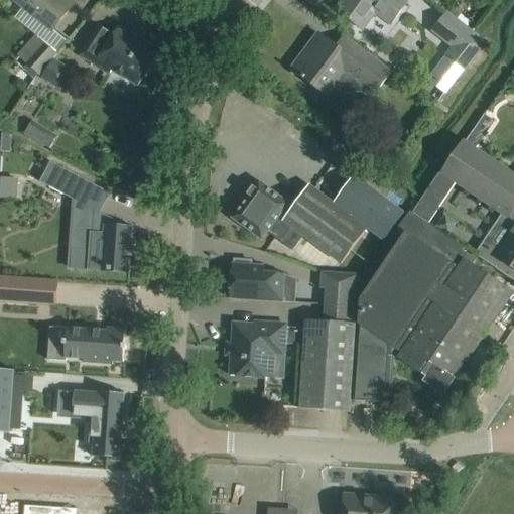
[(15,0),(31,13),(50,28),(59,18),(72,2),(69,0),(15,0)]
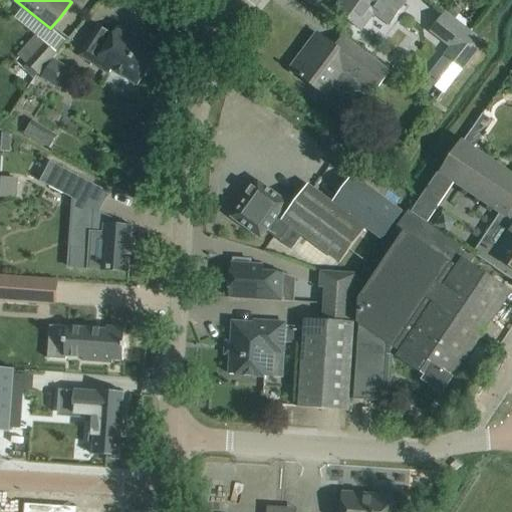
[(385,21),(400,0),(339,0),(333,8),(345,16),(344,17),(347,19),(347,18),(358,27),(370,11),(385,21)]
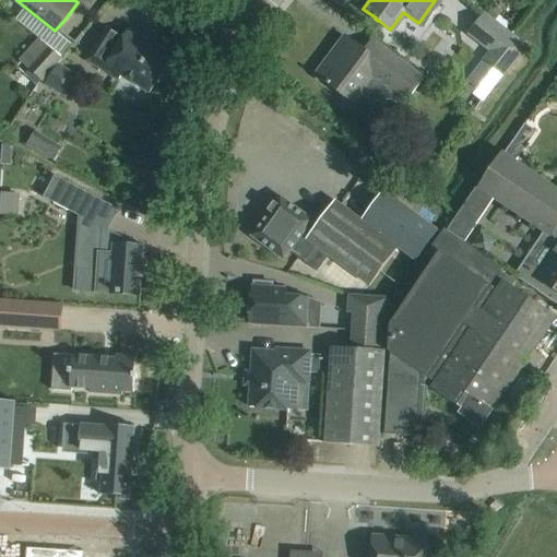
[(502,69),(524,40),(483,9),(464,33),(486,50),(480,58),(480,59),(463,81),(482,94),(501,68),(502,69)]
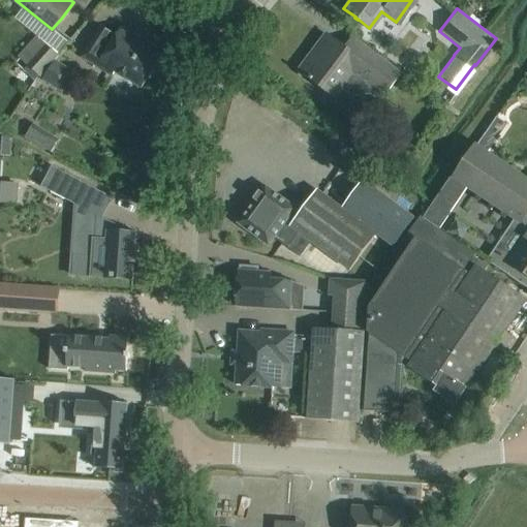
[(140,87),(160,55),(133,38),(135,34),(120,25),(111,39),(96,30),(81,56),(111,74),(114,69),(140,87)]
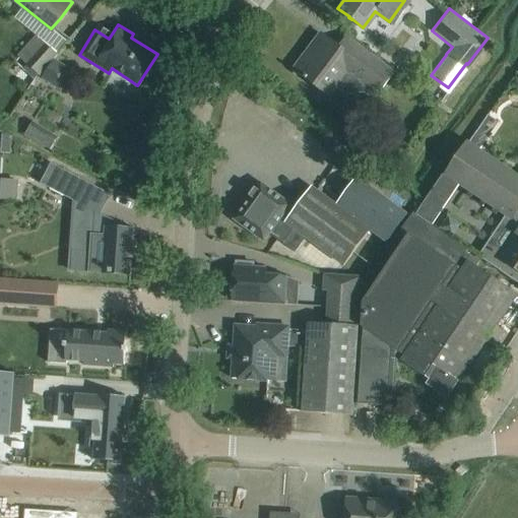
[(293,68),(314,84),(328,95),(335,85),(345,92),(369,88),(377,94),(392,70),(345,36),(344,37),(355,45),(348,55),(319,33),(293,68)]
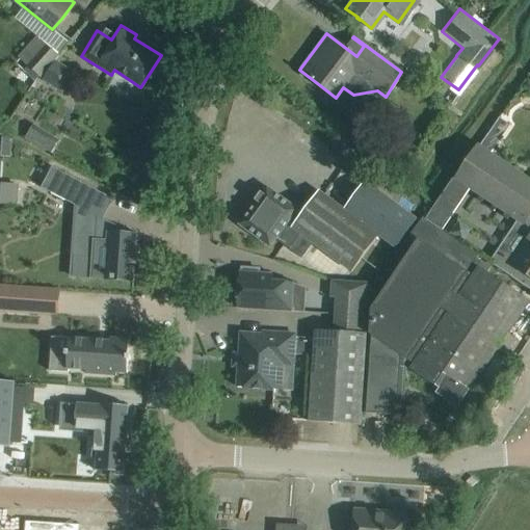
[(26,62),(38,74),(55,54),(43,44),(26,62)]
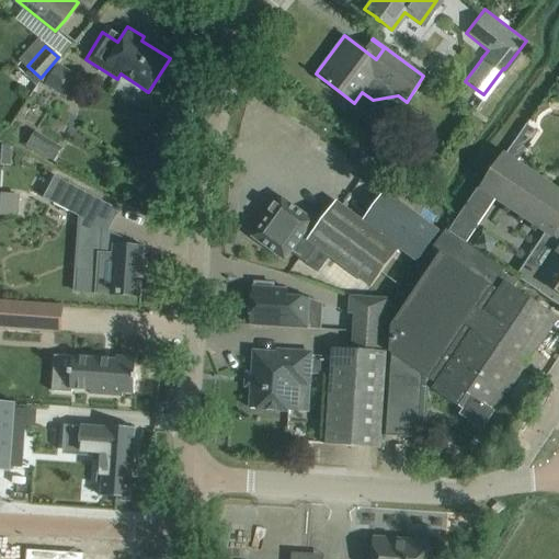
[(43,83),(65,97),(78,73),(57,61),(43,83)]
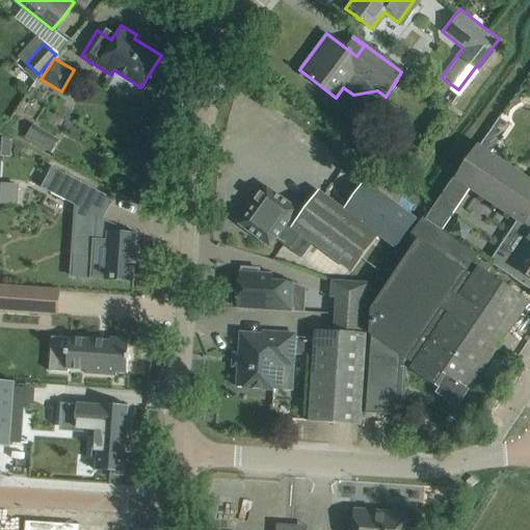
[(25,124),(19,139),(48,150),(54,134),(25,124)]
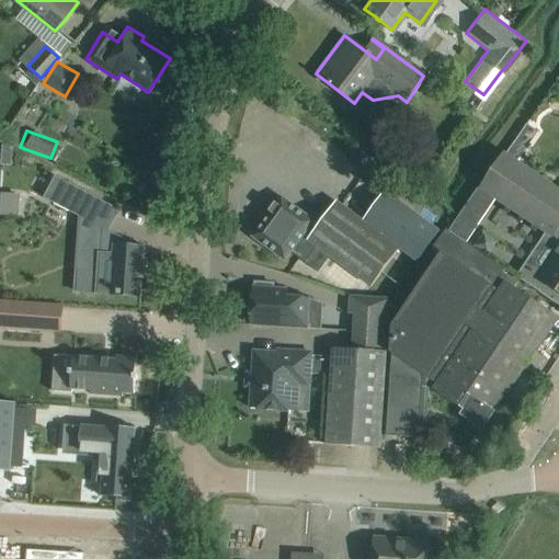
[(515,136),(504,152),(516,160),(527,144),(515,136)]
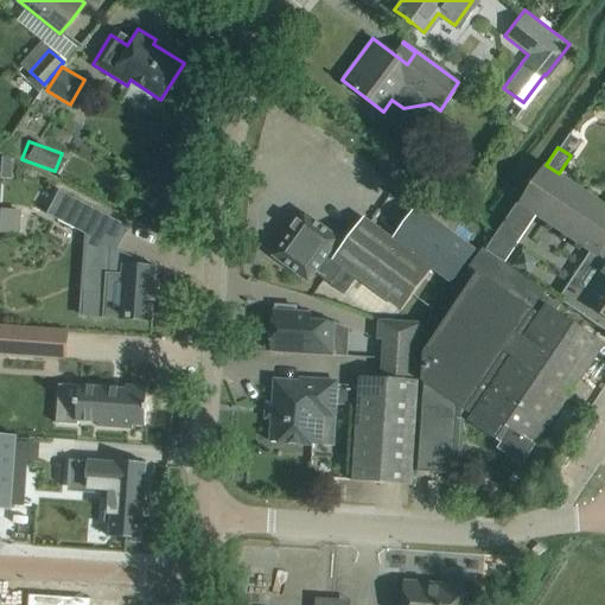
[(556,298),(604,329),(604,242),(604,241),(604,239),(604,204),(559,173),(546,165),(542,163),(516,202),(587,249),(556,298)]
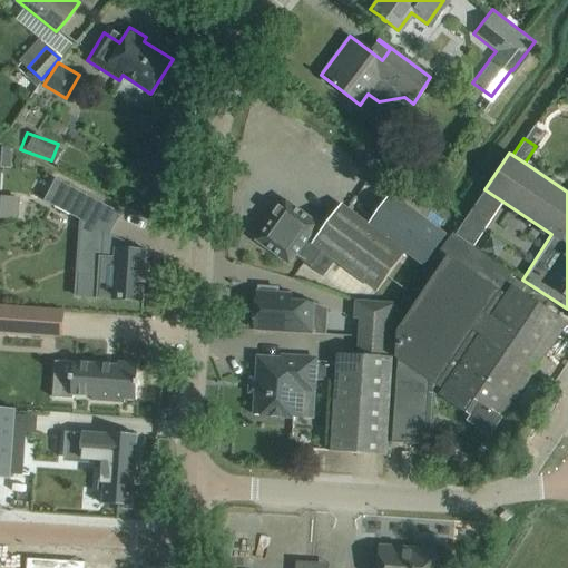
[(43,197),(42,199),(80,219),(86,223),(87,222),(85,221),(95,201),(119,213),(120,214),(121,213),(54,177),(54,178),(43,197)]
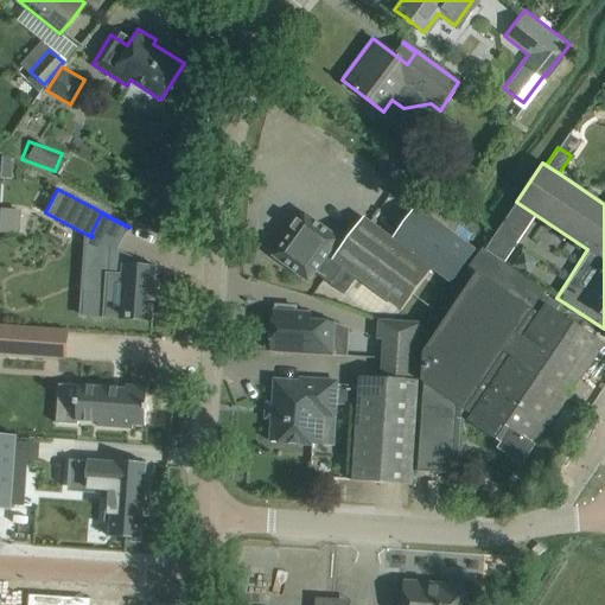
[(473,249),(414,205),(390,237),(431,267),(449,281),(473,249)]
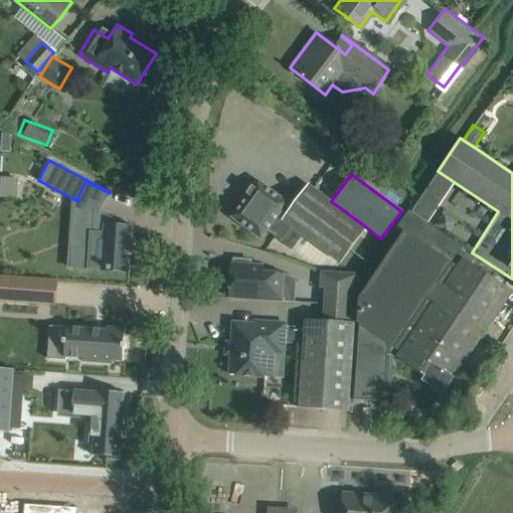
[(0,197),(11,198),(12,178),(0,176),(0,197)]
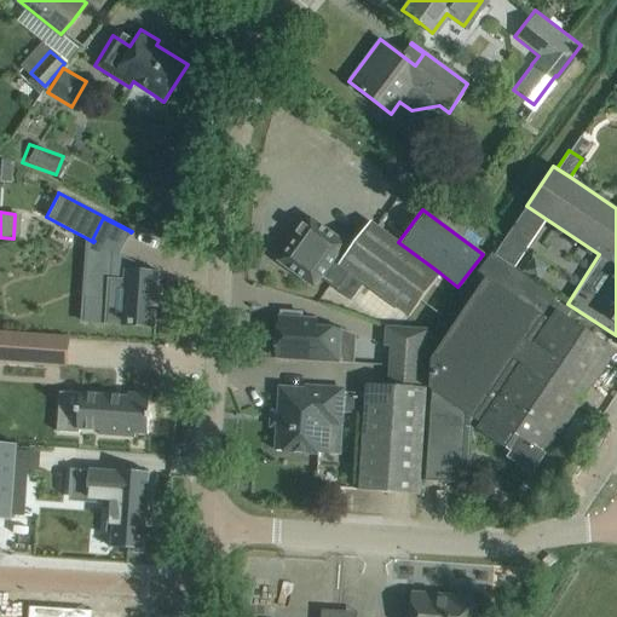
[(369,220),(349,248),(309,218),(304,225),(301,223),(294,232),(297,235),(280,258),(277,257),(274,261),(294,276),(295,274),(312,286),(318,278),(334,290),(349,271),(407,315),(439,272),(398,242),(369,220)]
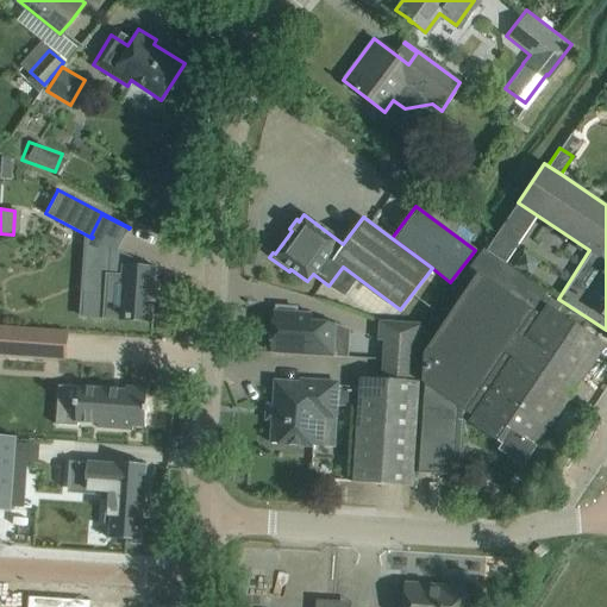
[(495,235),(485,250),(504,263),(517,245),(498,232),(495,235)]
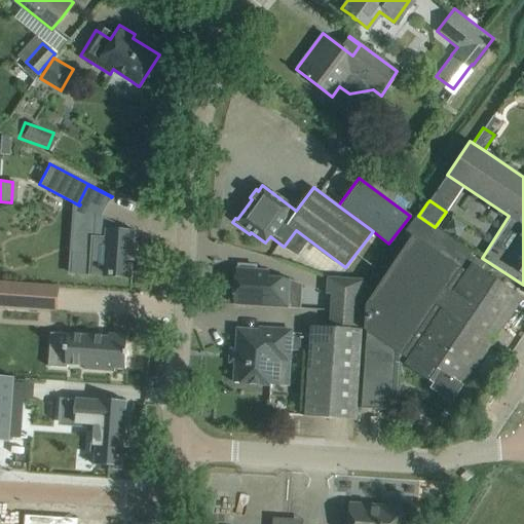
[(118,230),(119,226),(119,225),(100,215),(87,208),(86,209),(94,213),(90,252),(70,251),(69,271),(129,276),(131,276),(132,260),(134,260),(134,259),(132,259),(132,251),(134,251),(134,250),(132,249),(134,229),(133,229),(133,231),(118,230)]
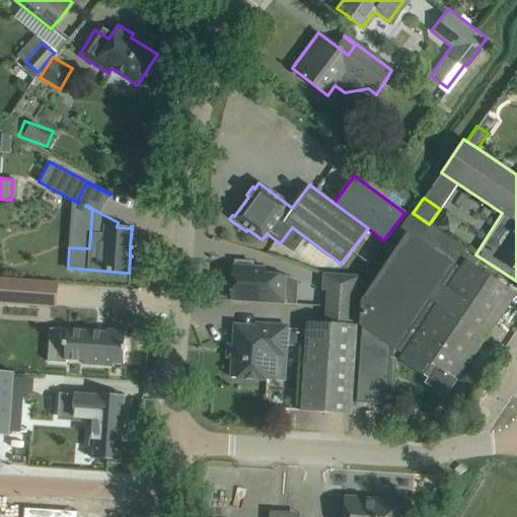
[(463,250),(465,247),(429,224),(413,213),(411,211),(363,275),(360,280),(352,401),(390,404),(394,356),(397,358),(467,253),(463,250)]
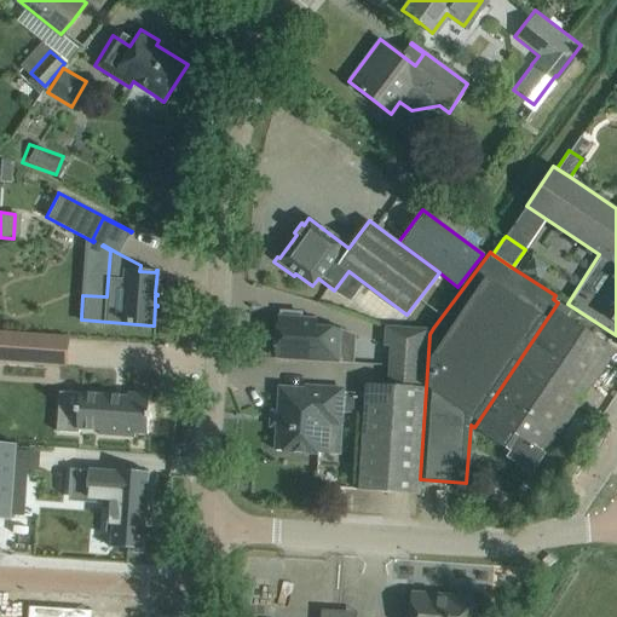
[(0,277),(23,278),(23,267),(0,266),(0,277)]
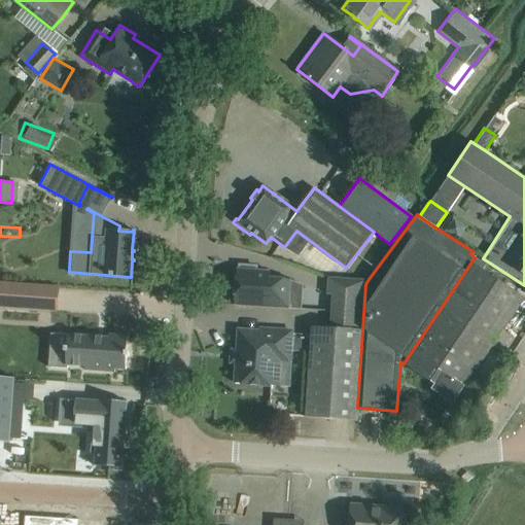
[(484,264),(475,257),(404,363),(433,383),(430,388),(452,403),(523,298),(481,269),(484,264)]
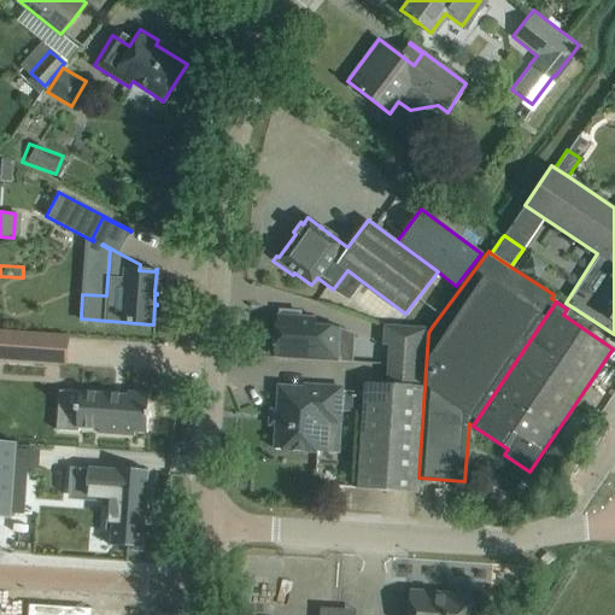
[(279,308),(279,311),(275,311),(273,353),(337,357),(339,323),(314,321),(314,314),(298,312),(298,309),(279,308)]
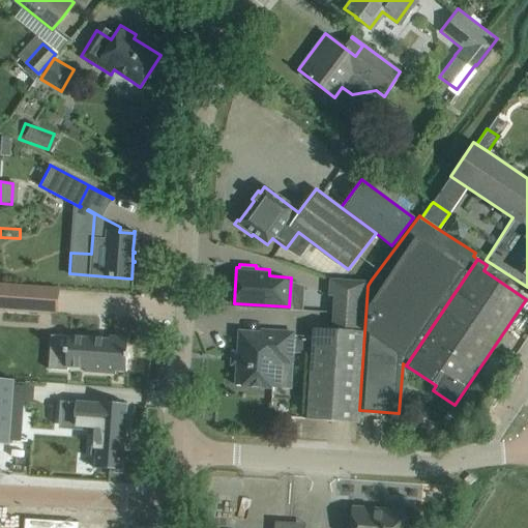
[(368,286),(371,281),(328,277),(327,294),(332,294),(330,329),(312,327),(311,335),(292,334),(292,331),(269,330),(269,332),(238,330),(235,384),(272,387),(274,362),(290,363),(291,351),(310,352),(305,418),(357,421),(358,410),(359,410),(368,286)]
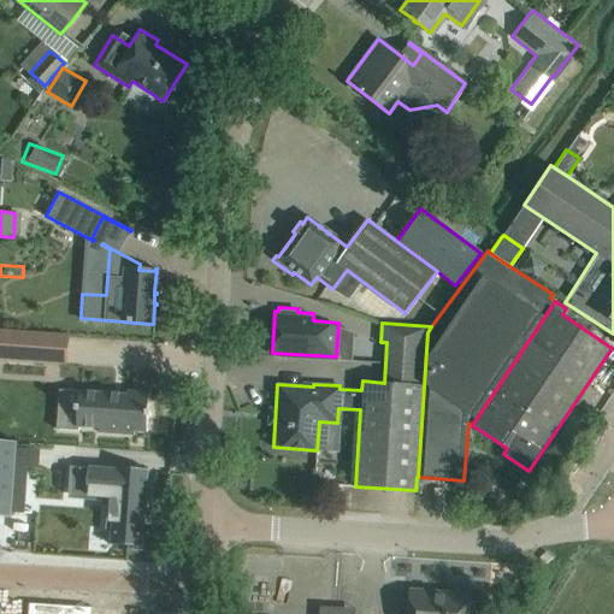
[(0,358),(39,361),(41,332),(0,329),(0,358)]
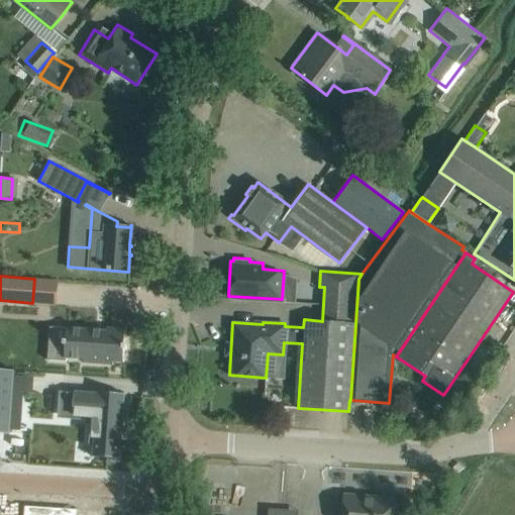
[(66,325),(63,357),(82,358),(82,362),(110,364),(110,361),(121,362),(123,328),(103,327),(103,328),(66,325)]
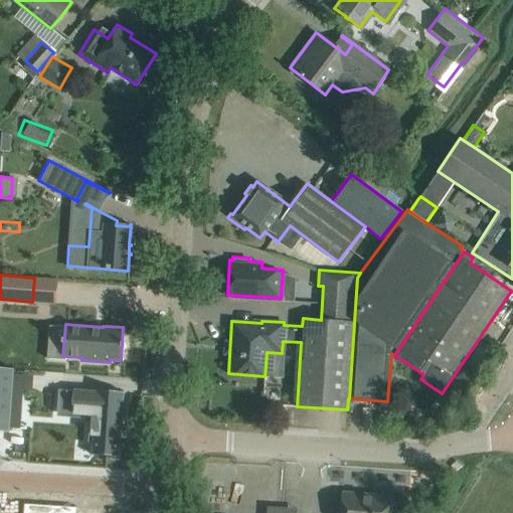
[(0,430),(8,432),(8,426),(18,428),(20,401),(10,400),(12,368),(0,366),(0,430)]
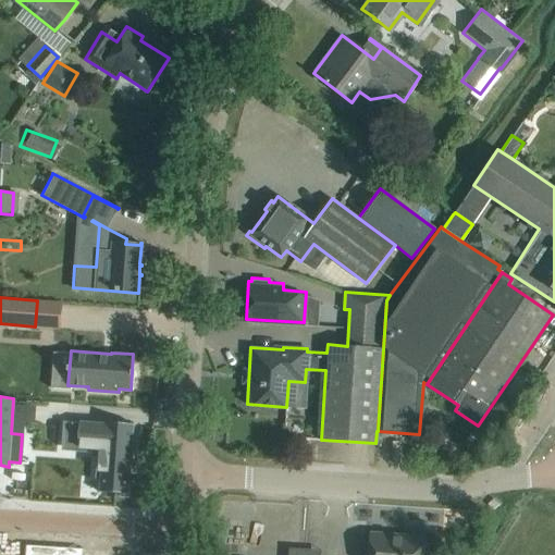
[(62,420),(60,445),(100,448),(99,470),(97,491),(127,493),(130,472),(130,461),(133,423),(102,421),(102,422),(78,420),(78,422),(62,420)]
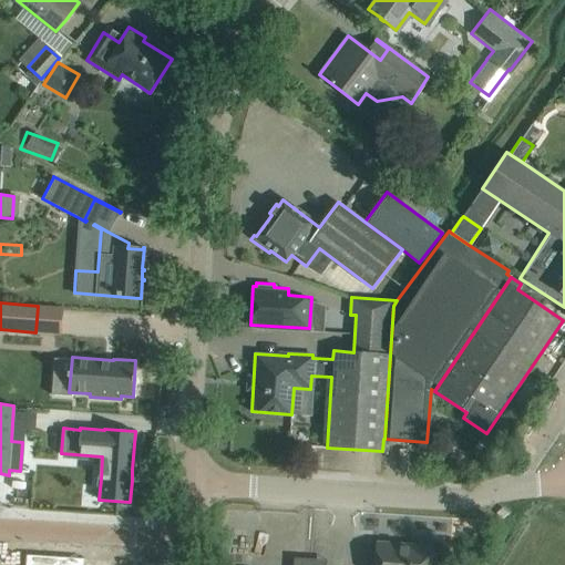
[(375,564),(428,564),(429,546),(377,543),(375,564)]
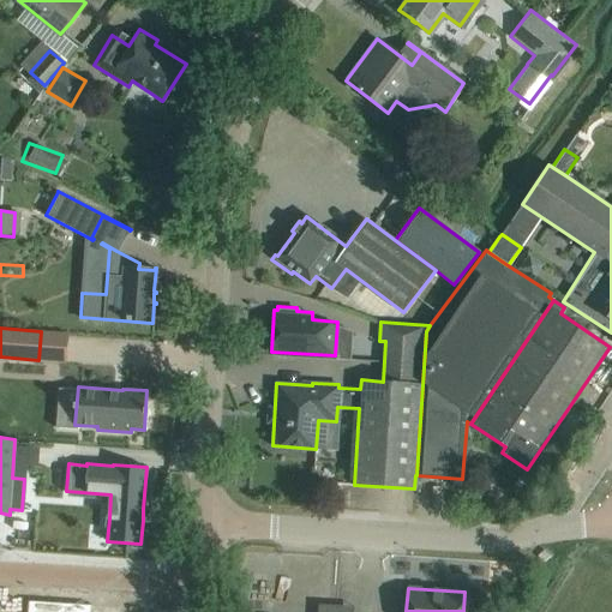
[(89,611),(90,604),(27,599),(25,611),(89,611)]
